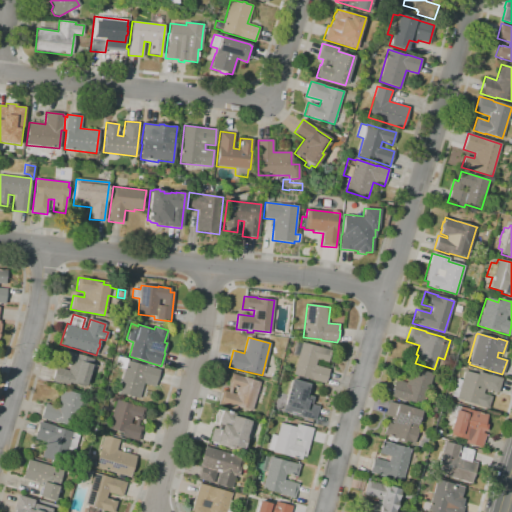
[(325,384),(309,379),(292,374),(298,356),(293,355),(297,342),(301,343),(301,342),(318,347),(330,350),(327,363),(318,360),(316,366),(329,369),(325,384)]
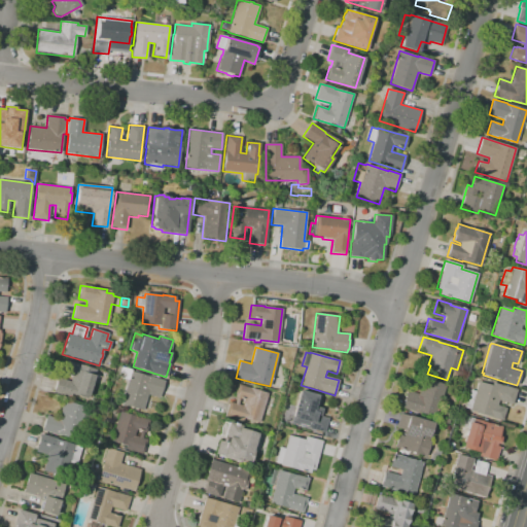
[(85,402),(53,392),(58,378),(70,382),(72,376),(62,373),(66,360),(96,370),(85,402)]
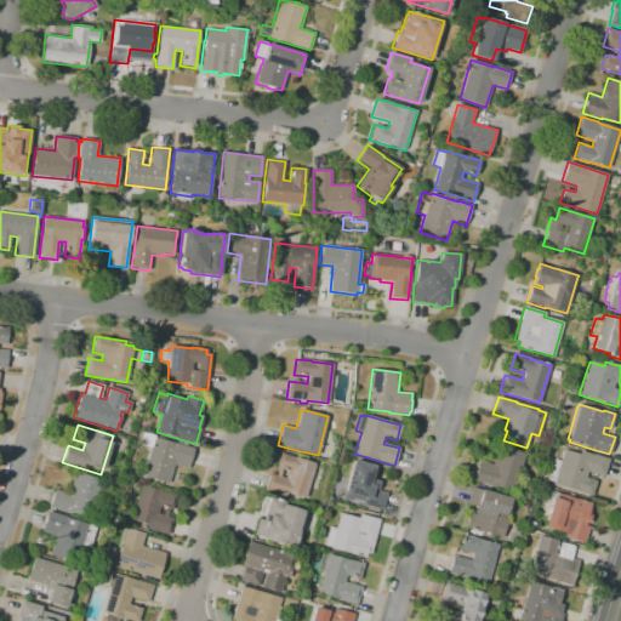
[(167,484),(142,476),(142,473),(137,472),(144,446),(136,444),(140,432),(154,436),(154,438),(175,444),(175,443),(194,449),(188,469),(174,465),(167,484)]
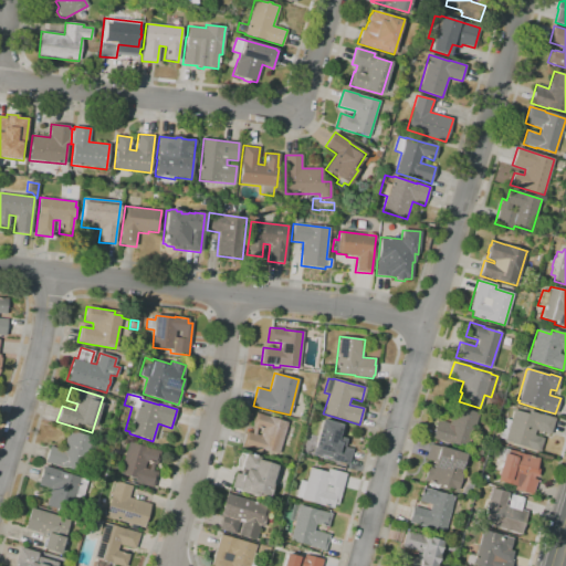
[(495,415),(488,411),(491,405),(499,407),(495,415)]
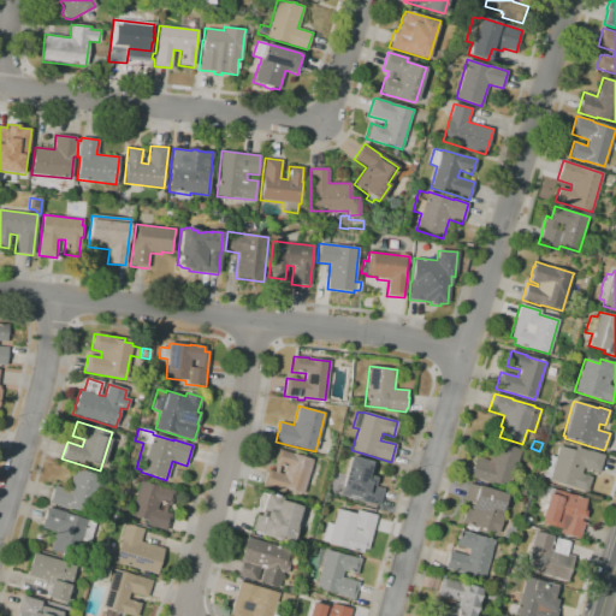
[(509,490),(469,477),(475,456),(489,461),(495,442),(521,450),(520,455),(509,490)]
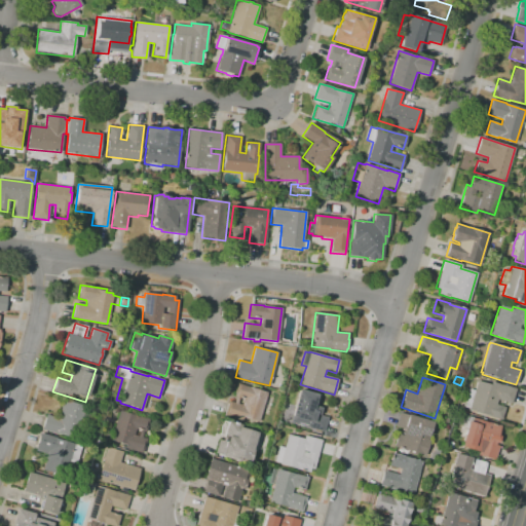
[(501,420),(490,417),(490,416),(468,409),(463,407),(468,388),(474,390),(477,381),(489,384),(490,382),(501,385),(501,384),(516,388),(512,404),(497,400),(495,405),(504,408),(501,420)]
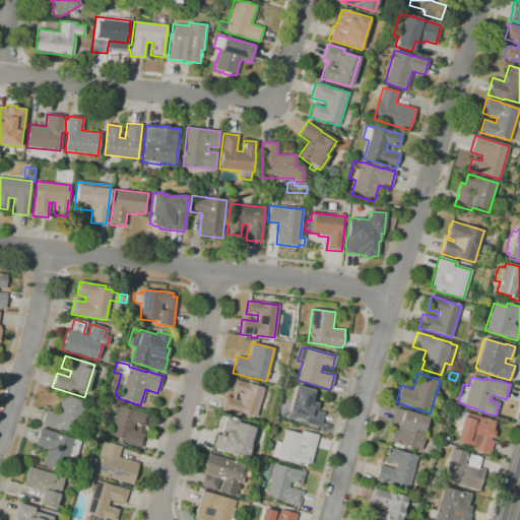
[(255,417),(240,412),(239,416),(221,411),(226,396),(232,398),(233,392),(232,391),(235,379),(264,388),(255,417)]
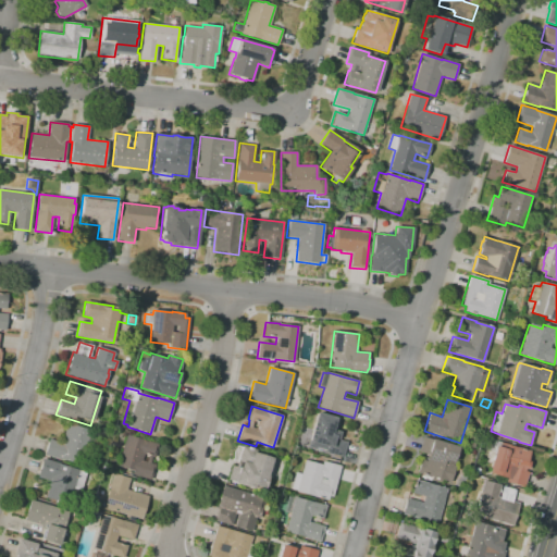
[(343,458),(327,454),(327,453),(307,447),(309,442),(308,442),(317,412),(339,419),(336,431),(341,432),(338,440),(335,438),(334,438),(347,443),(343,458)]
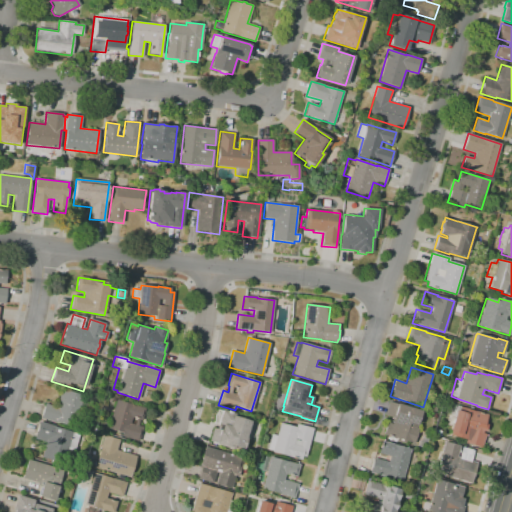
[(73,428),(56,422),(56,423),(40,418),(45,404),(56,407),(61,389),(83,396),(73,428)]
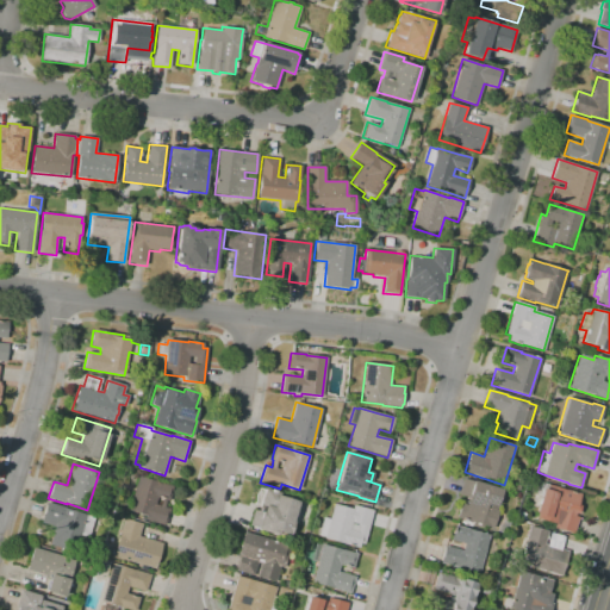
[(165,526),(144,520),(145,516),(128,510),(138,477),(155,481),(172,487),(168,500),(166,500),(165,508),(170,509),(165,526)]
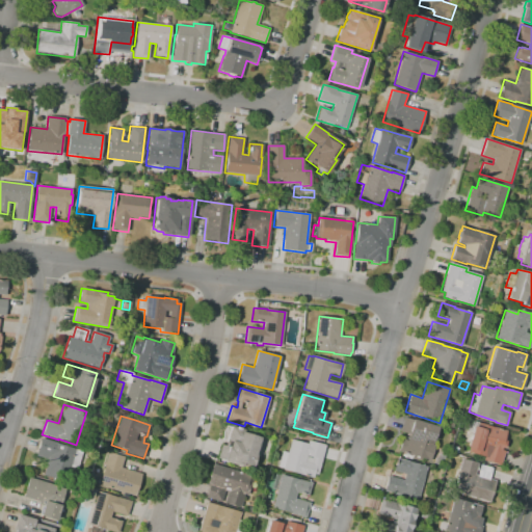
[(452,428),(443,425),(445,416),(454,418),(452,428)]
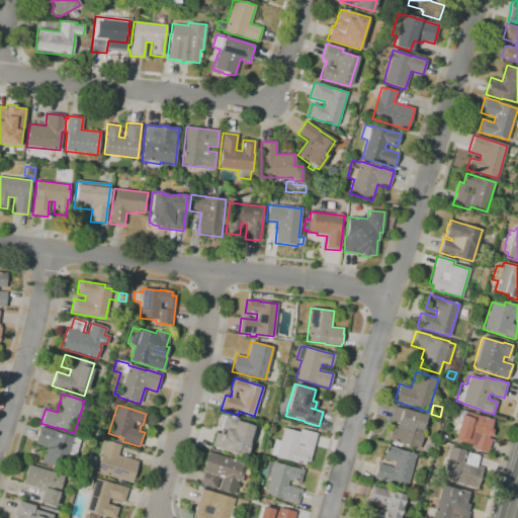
[(419,449),(415,448),(410,446),(410,449),(401,446),(401,444),(387,440),(391,427),(396,428),(397,423),(389,420),(394,407),(401,409),(401,408),(425,416),(421,428),(422,428),(421,433),(423,434),(419,449)]
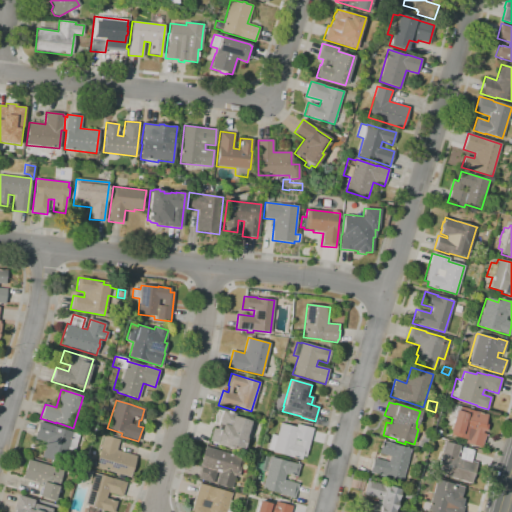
[(482,448),(465,443),(466,440),(450,435),(451,432),(449,431),(454,414),(450,413),(452,405),(469,410),(469,407),(472,407),(472,411),(474,411),(487,415),(486,418),(490,419),(482,448)]
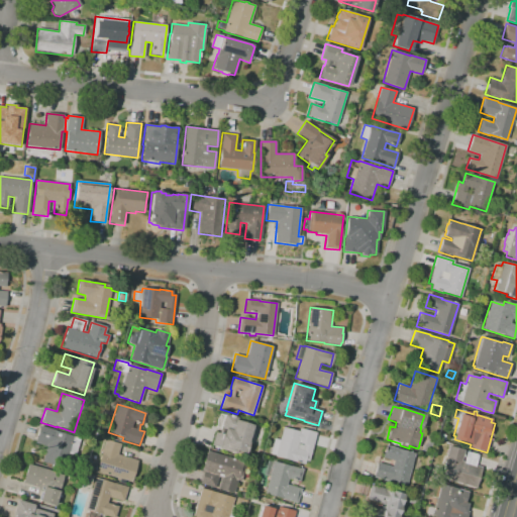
[(235,454),(227,451),(227,450),(210,445),(214,433),(217,434),(224,413),(236,417),(235,420),(252,426),(247,441),(248,442),(245,453),(238,451),(236,450),(235,454)]
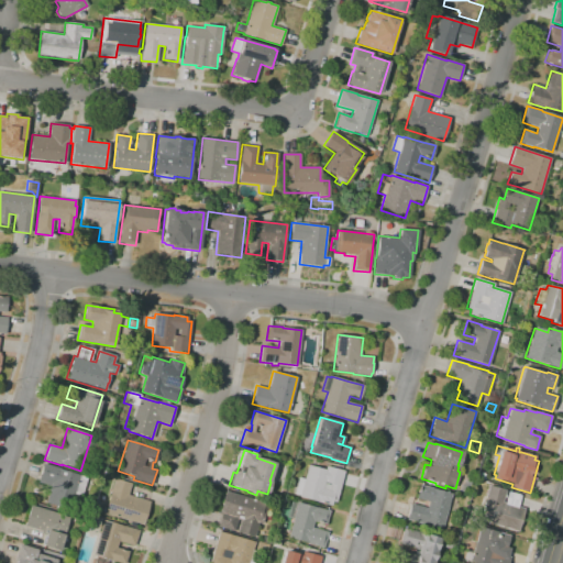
[(69,510),(45,503),(51,486),(37,482),(43,463),(61,468),(61,470),(79,475),(79,476),(87,478),(81,496),(75,494),(69,510)]
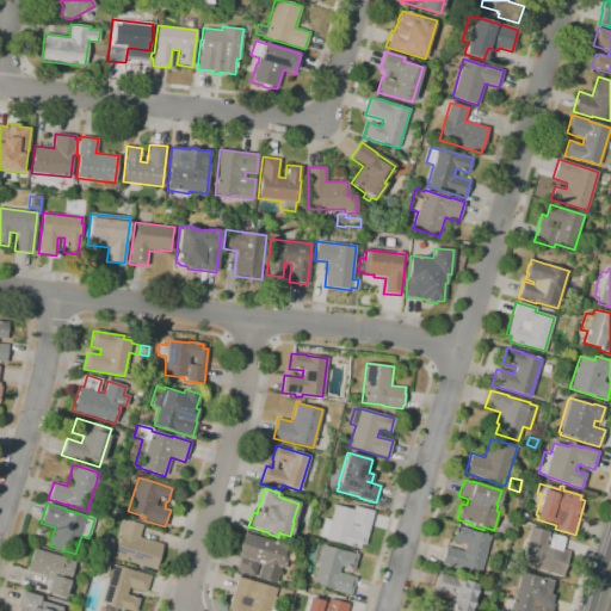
[(359,549),(325,539),(325,538),(319,537),(323,518),(329,520),(334,505),(344,507),(345,505),(353,507),(353,506),(374,512),(371,520),(364,545),(360,544),(359,549)]
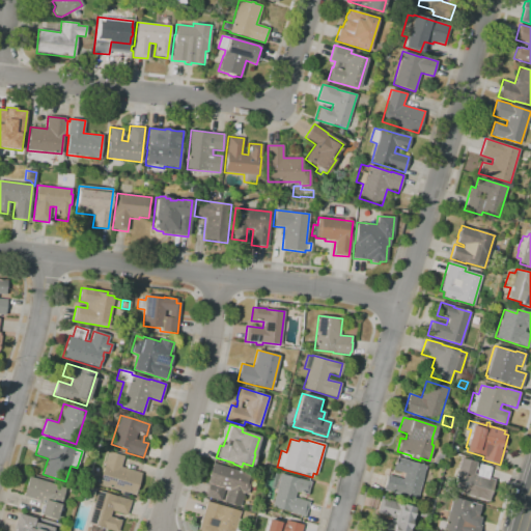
[(456,453),(449,451),(451,445),(457,448),(456,453)]
